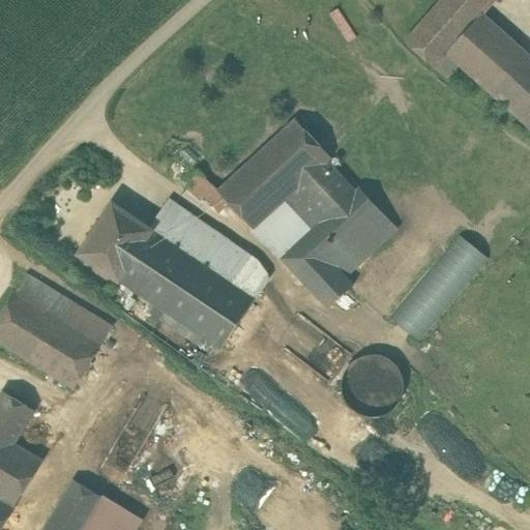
[(441,0),(405,41),(447,78),(459,64),(446,54),(482,13),(483,12),(495,0),(441,0)]
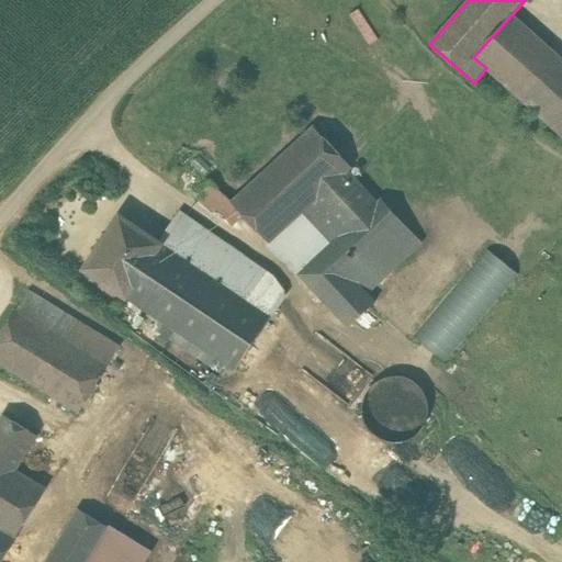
[(561,58),(512,14),(473,57),(486,68),(561,135),(561,58)]
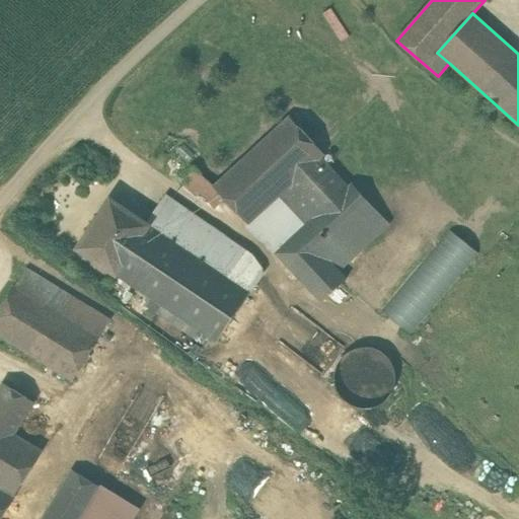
[(290,117),(214,187),(249,225),(281,196),(321,158),(325,154),(290,117)]
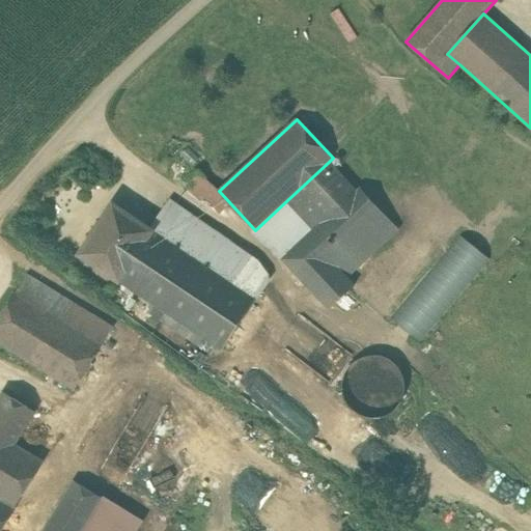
[(200,159),(189,148),(182,156),(193,167),(200,159)]
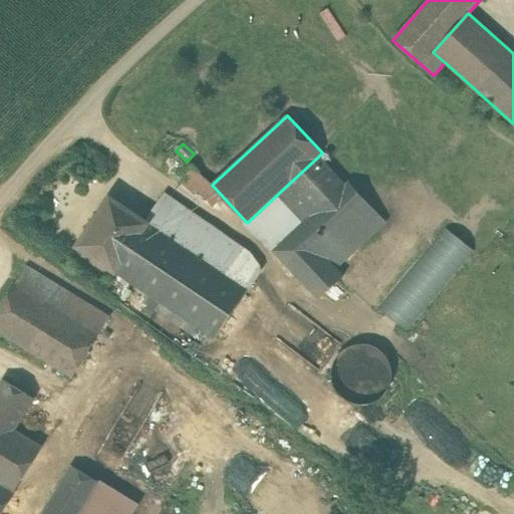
[(318,157),(278,194),(304,224),(317,212),(345,185),(318,157)]
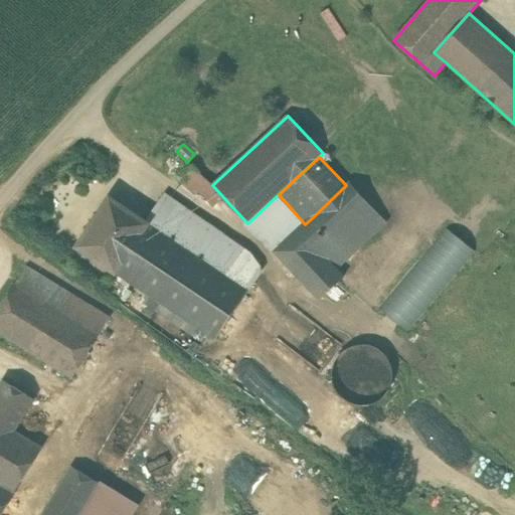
[(338,233),(320,250),(337,269),(387,221),(350,182),(346,185),(318,212),(338,233)]
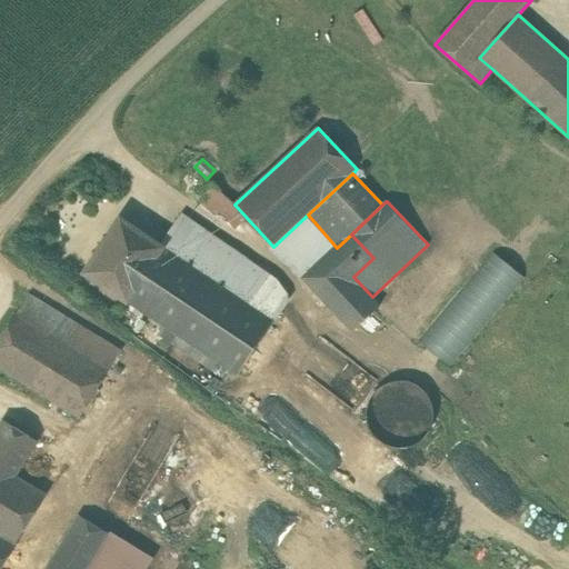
[(199,227),(181,215),(161,246),(165,248),(178,257),(199,227)]
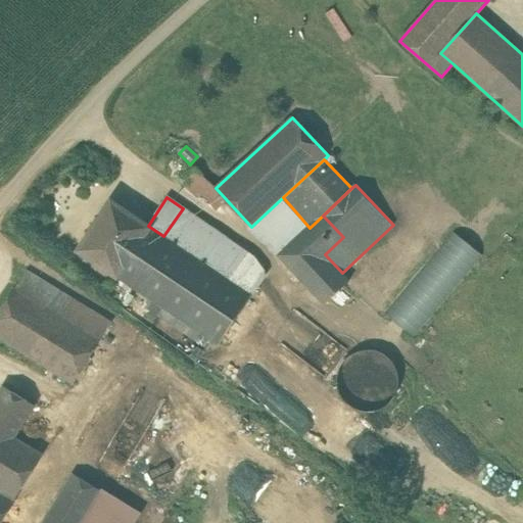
[(112,201),(79,250),(117,277),(151,228),(148,226),(112,201)]
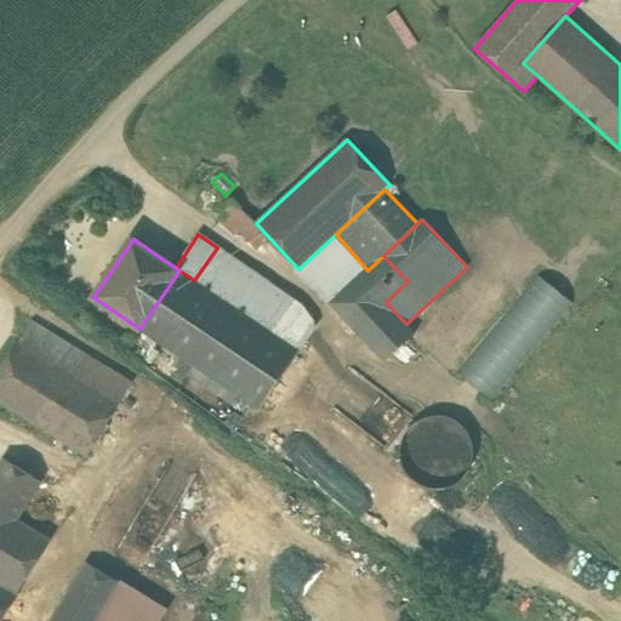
[(297,303),(217,248),(194,280),(277,335),(297,303)]
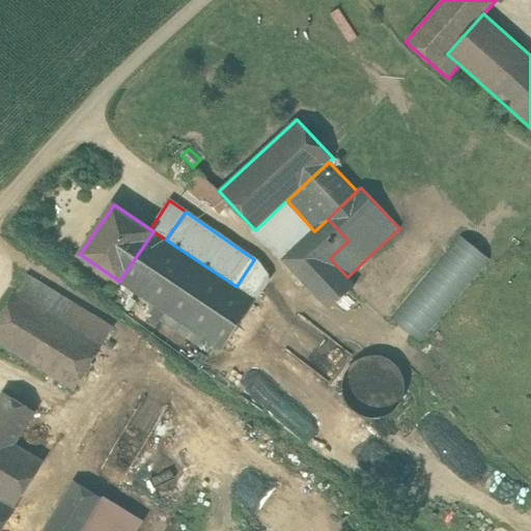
[(314,231),(284,260),(305,282),(330,258),(348,241),(328,219),(314,231)]
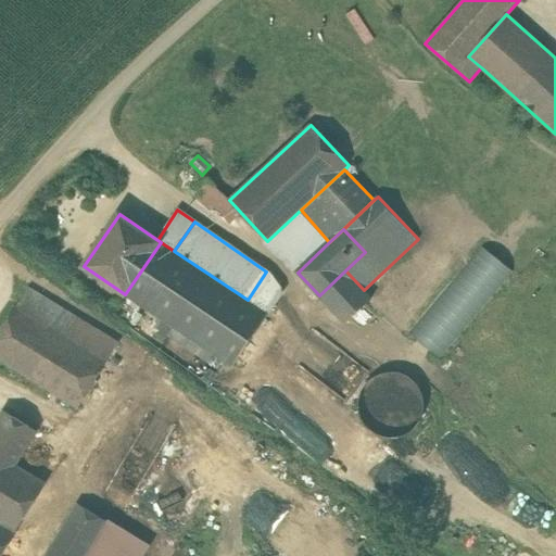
[(174,251),(161,242),(125,294),(129,298),(124,305),(223,371),(228,364),(234,367),(268,315),(248,300),(174,251)]
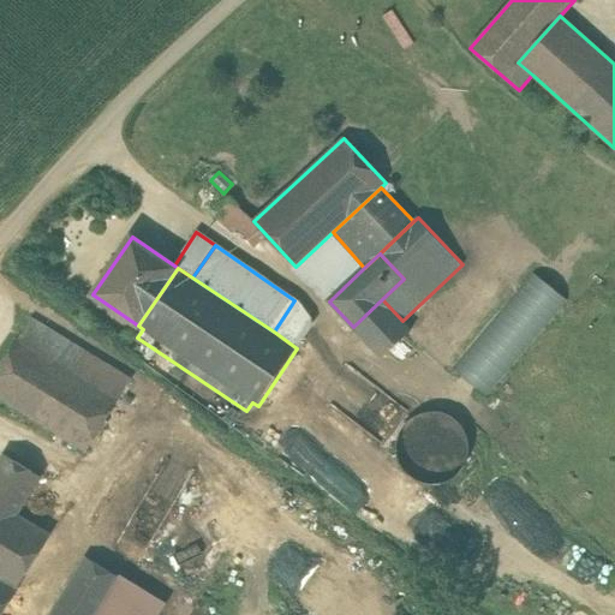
[(382,299),(353,327),(382,358),(411,332),(402,321),(382,299)]
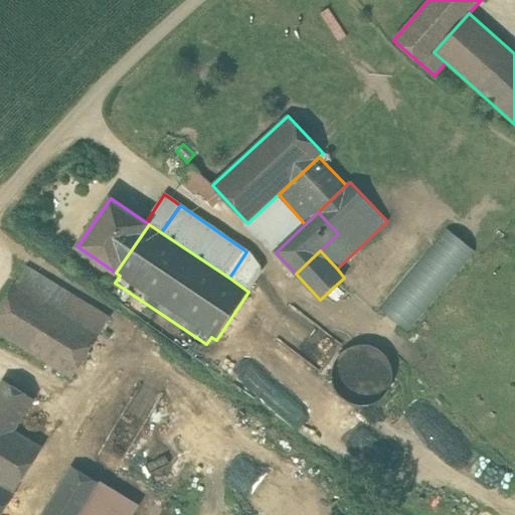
[(99,335),(15,284),(0,308),(0,333),(72,378),(99,335)]
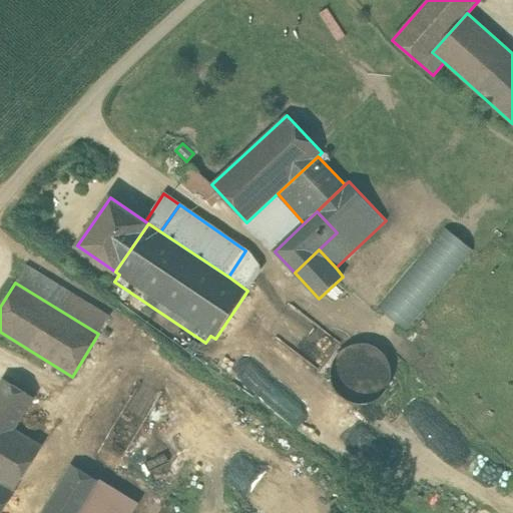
[(390,386),(392,374),(389,363),(382,353),(372,346),(361,344),(349,347),(339,354),(333,363),(331,375),(333,387),(340,396),(350,403),(362,405),(373,402),(383,396),(390,386)]
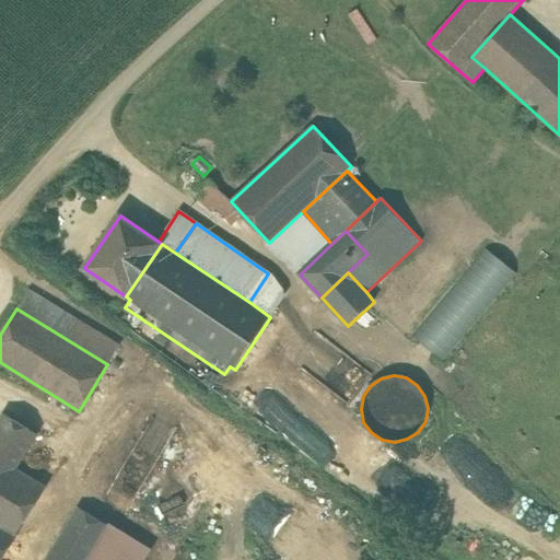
[(308,393),(287,422),(358,474),(365,464),(352,455),(368,435),(308,393)]
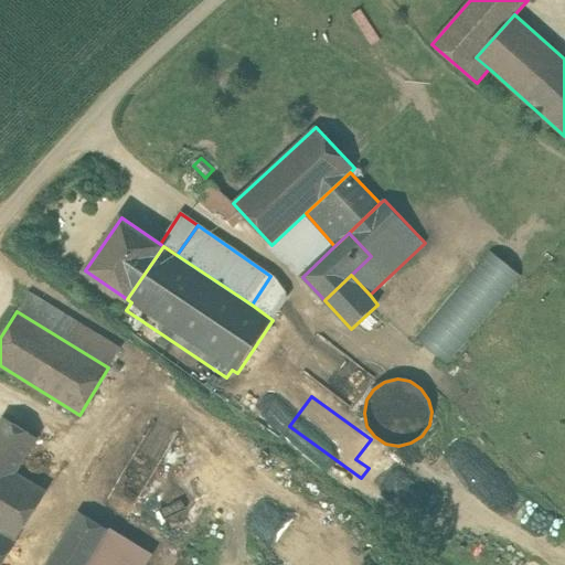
[(38,437),(4,417),(0,423),(0,462),(16,472),(38,437)]
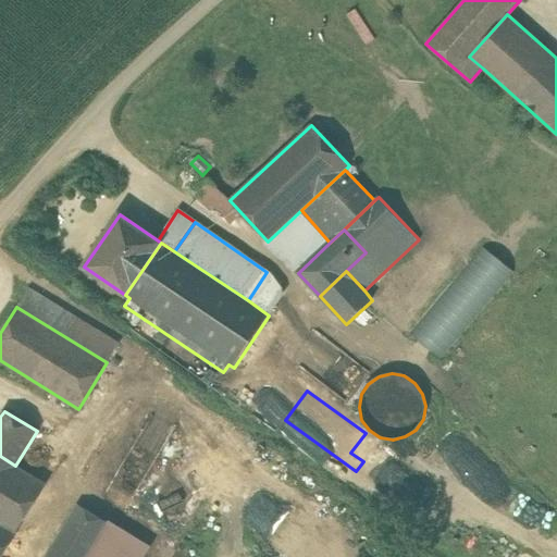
[(15,466),(0,456),(0,523),(15,533),(46,484),(15,466)]
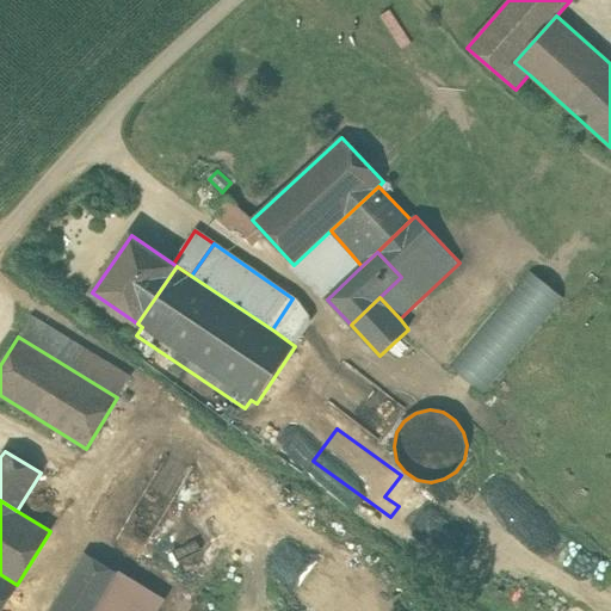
[(273,554),(285,562),(304,535),(292,526),(273,554)]
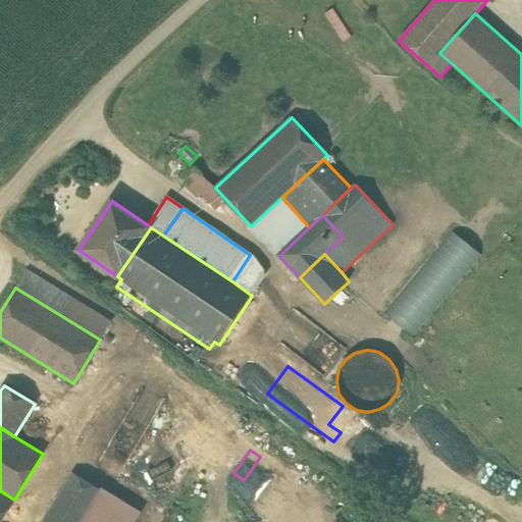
[(73,472),(43,521),(82,521),(102,490),(73,472)]
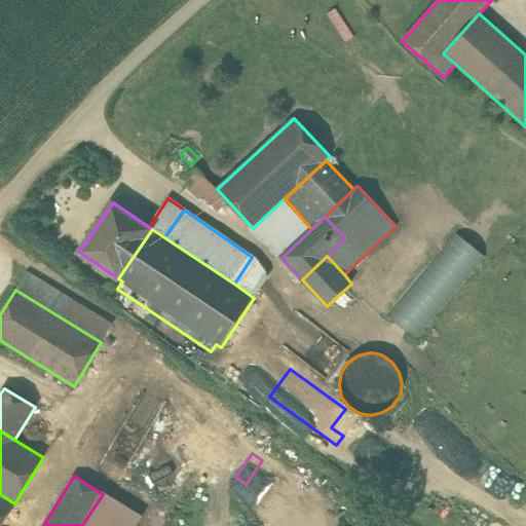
[(0,525),(14,503),(0,494),(0,525)]
